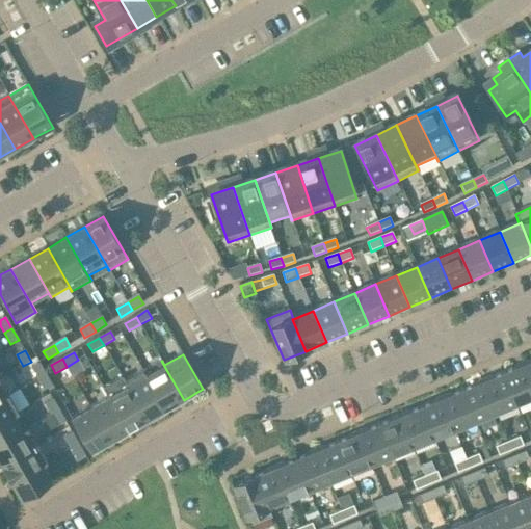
[(184,400),(161,361),(143,372),(165,411),(184,400)]
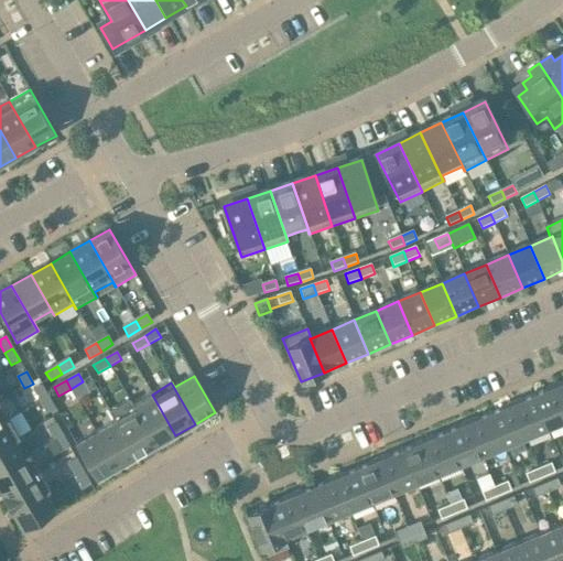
[(34,390),(41,402),(49,398),(42,386),(34,390)]
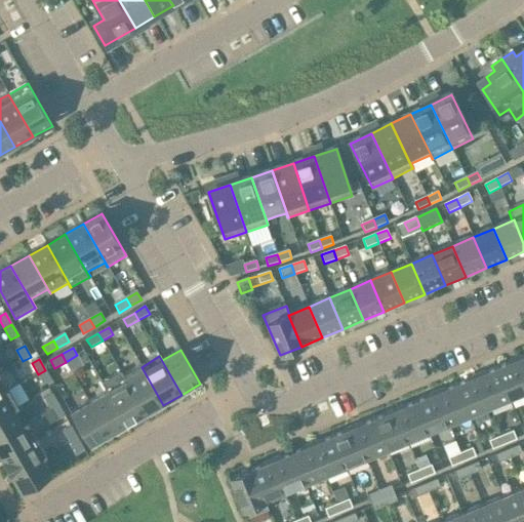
[(523,374),(518,360),(497,368),(510,400),(523,393),(523,374)]
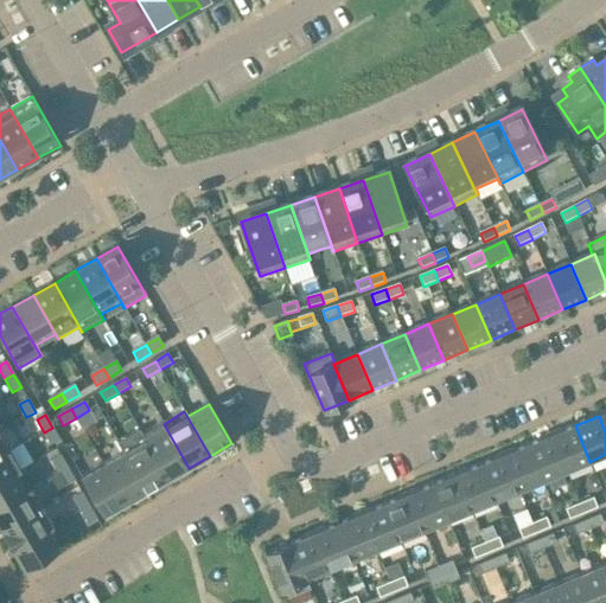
[(189,468),(164,424),(144,435),(140,430),(140,431),(167,480),(189,468)]
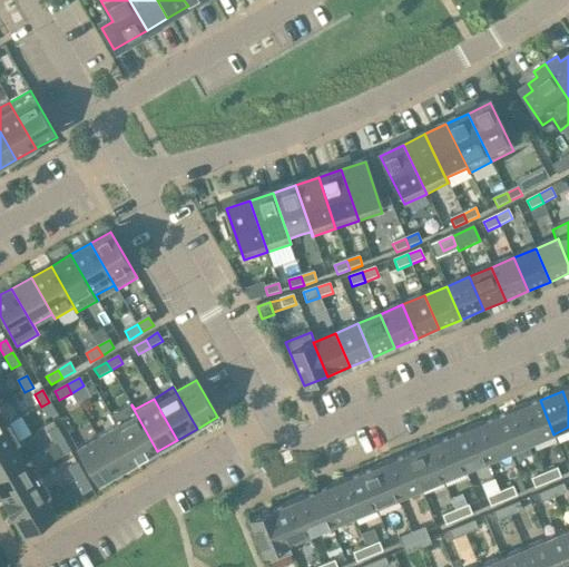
[(540,400),(518,410),(531,443),(553,434),(540,400)]
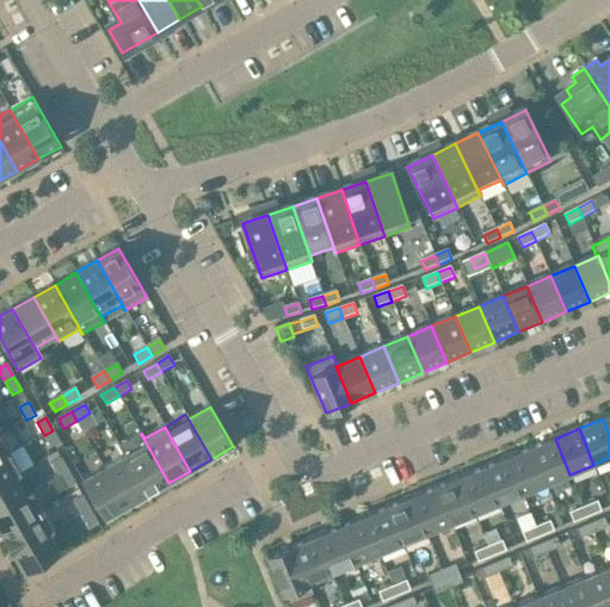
[(60,443),(53,431),(44,435),(51,448),(60,443)]
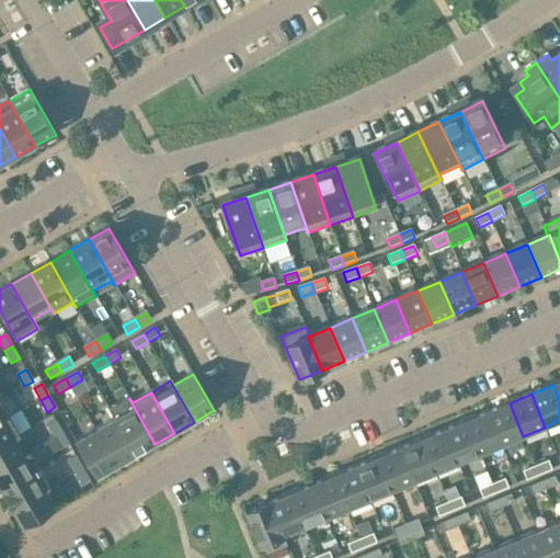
[(155,444),(129,399),(110,410),(136,455),(155,444)]
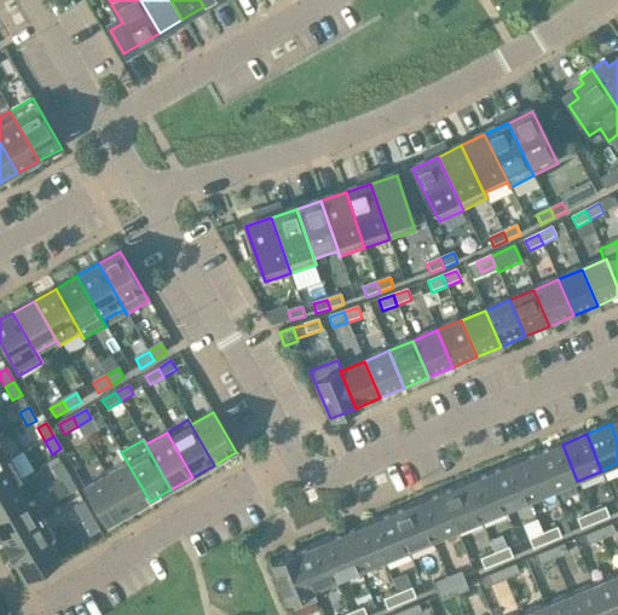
[(0,466),(10,460),(0,442),(0,466)]
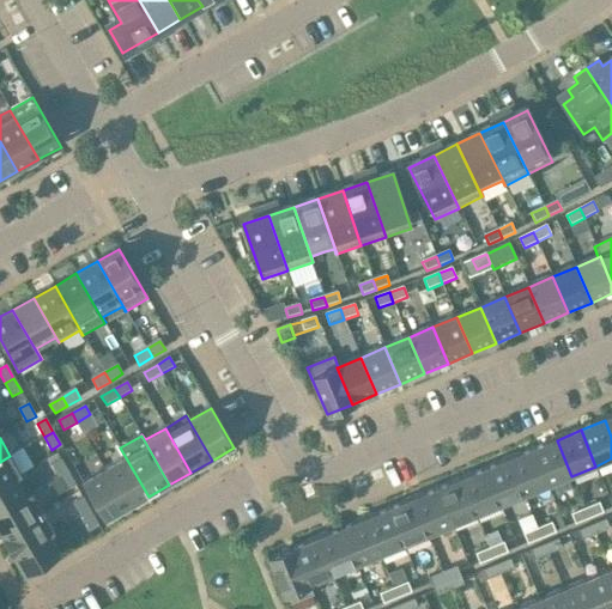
[(557,440),(533,450),(549,486),(571,476),(557,440)]
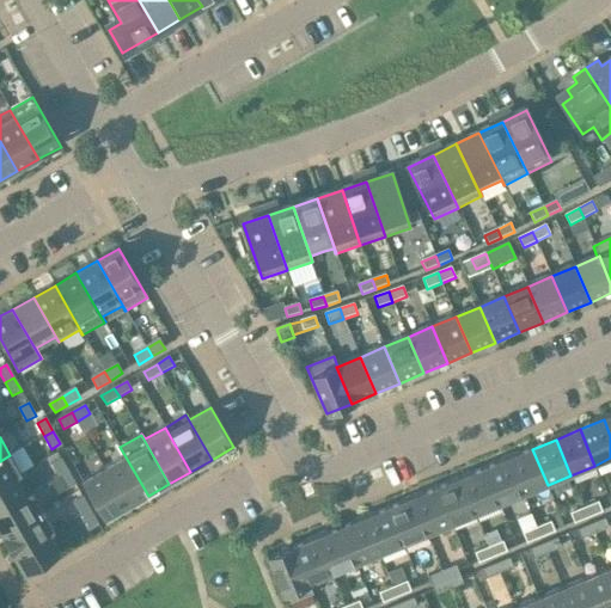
[(148,496),(120,447),(118,447),(124,456),(104,468),(127,508),(148,496)]
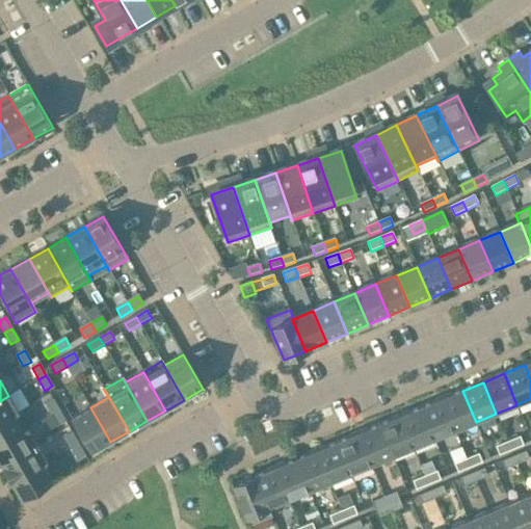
[(462,391),(442,399),(455,430),(476,422),(462,391)]
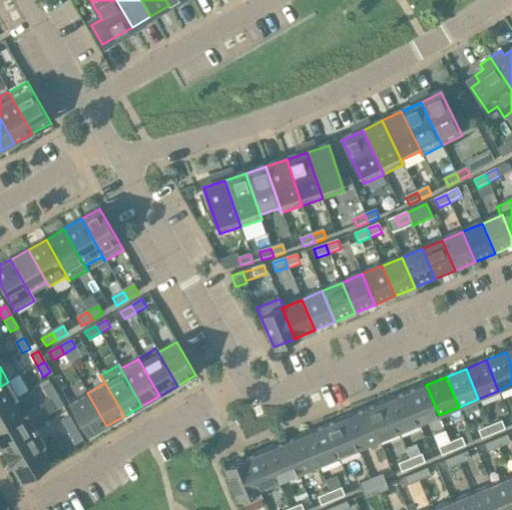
[(0,408),(18,398),(8,382),(0,387),(0,408)]
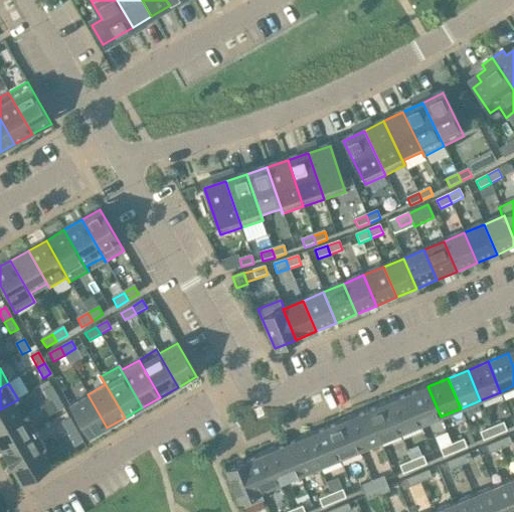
[(427,386),(407,394),(420,425),(441,416),(427,386)]
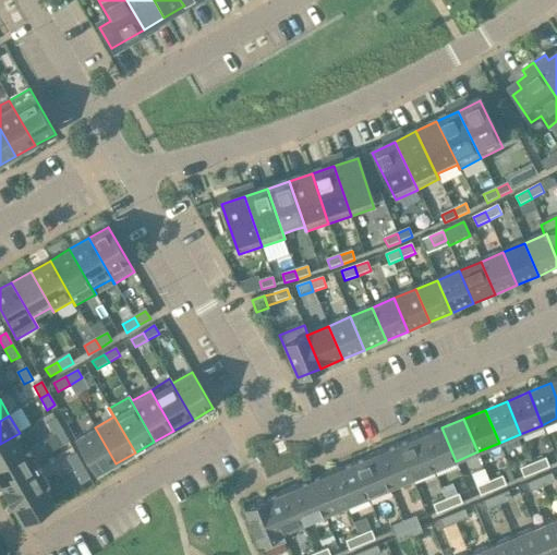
[(48,424),(55,436),(62,432),(56,420),(48,424)]
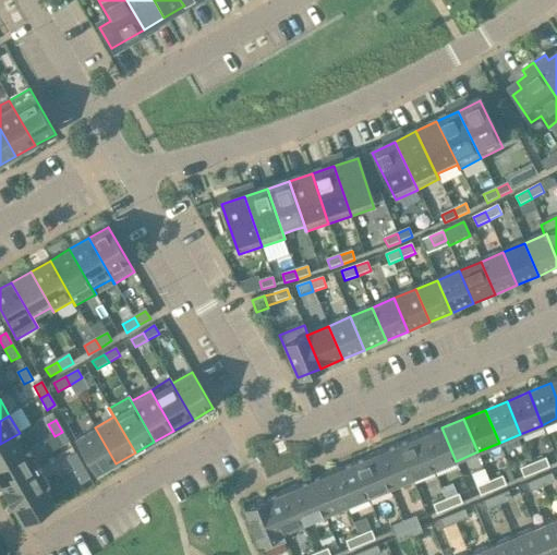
[(116,463),(95,427),(74,439),(95,475),(116,463)]
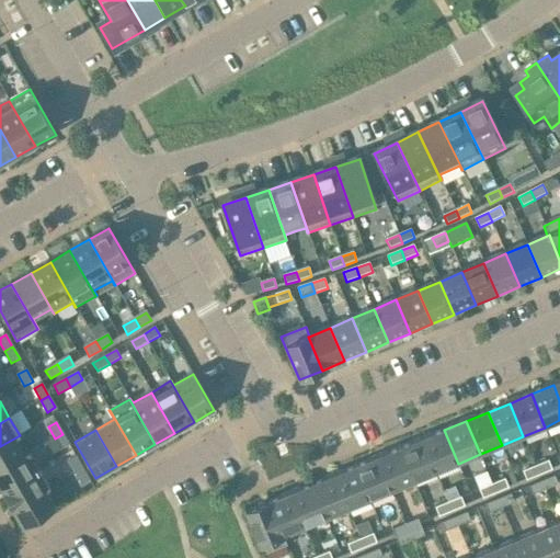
[(444,430),(422,440),(435,473),(458,464),(444,430)]
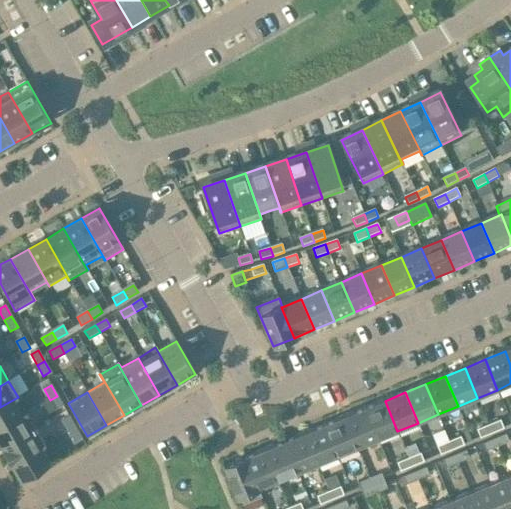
[(63,406),(57,396),(50,400),(56,411),(63,406)]
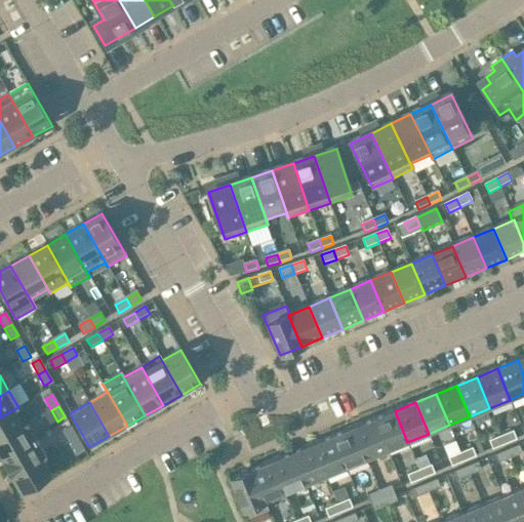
[(0,439),(28,424),(27,423),(23,426),(14,410),(18,408),(18,407),(0,417),(0,439)]
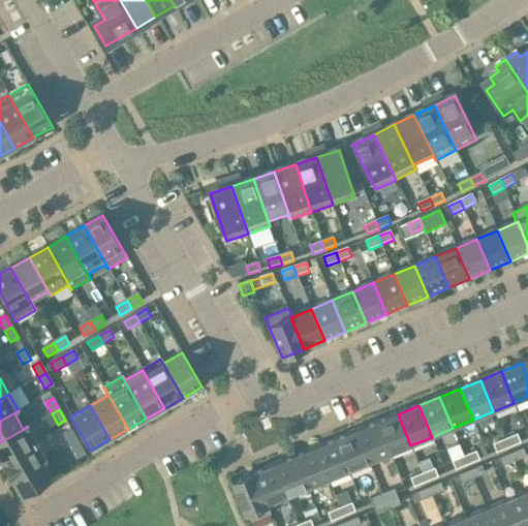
[(398,414),(377,423),(390,454),(410,445),(398,414)]
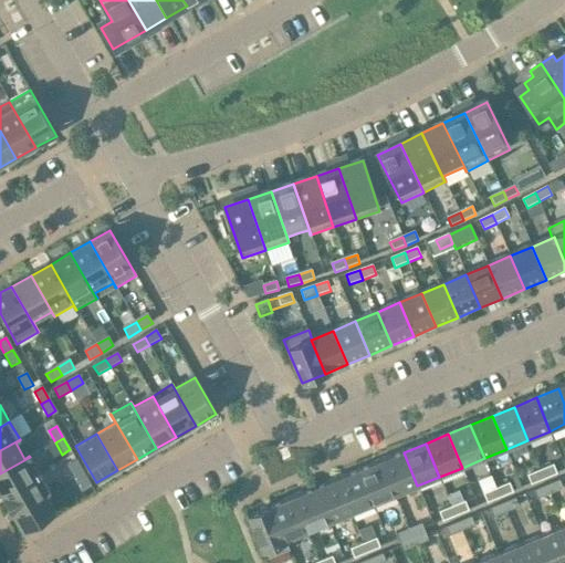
[(404,452),(382,461),(395,496),(417,486),(404,452)]
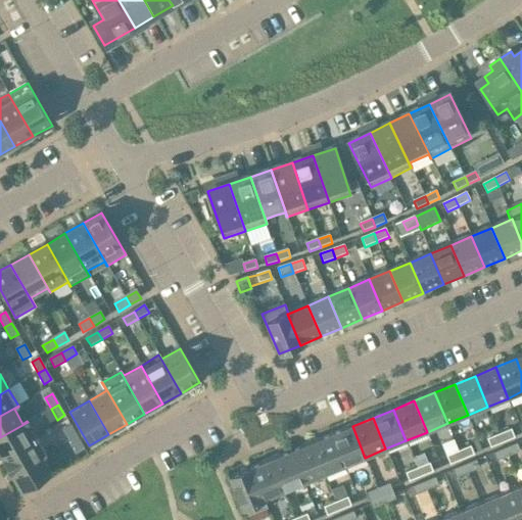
[(0,455),(2,459),(37,438),(28,422),(0,437),(0,455)]
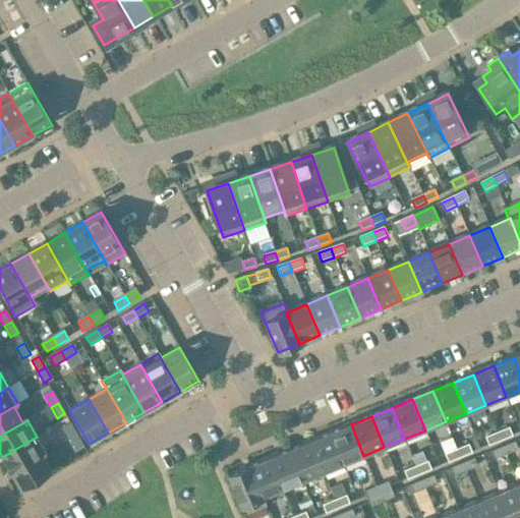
[(63,428),(70,440),(77,435),(71,424),(63,428)]
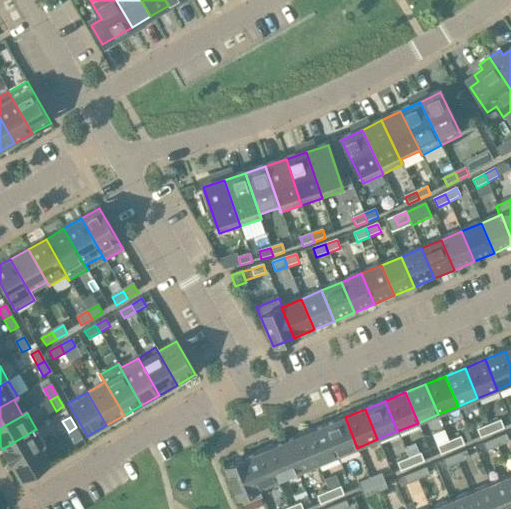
[(345,417),(325,426),(337,456),(357,448),(345,417)]
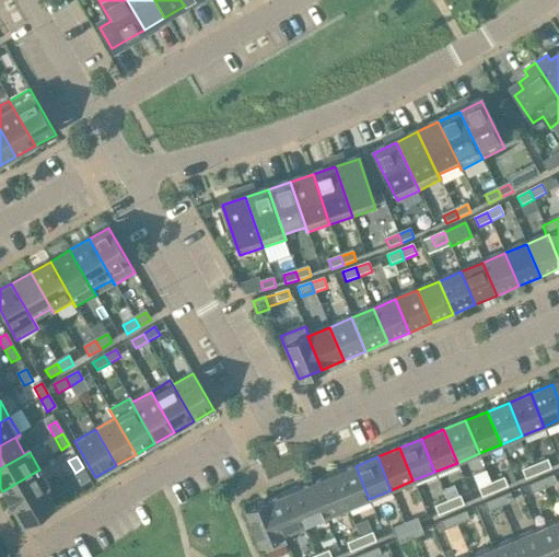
[(534,466),(537,475),(551,470),(548,461),(534,466)]
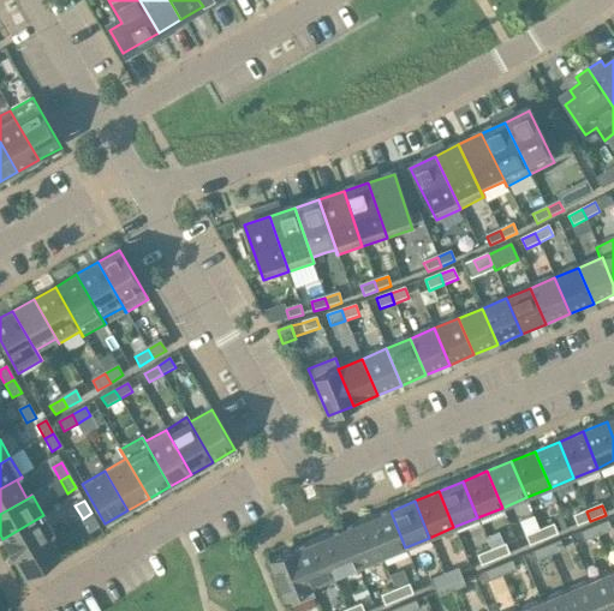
[(391,511),(367,521),(381,557),(405,547),(391,511)]
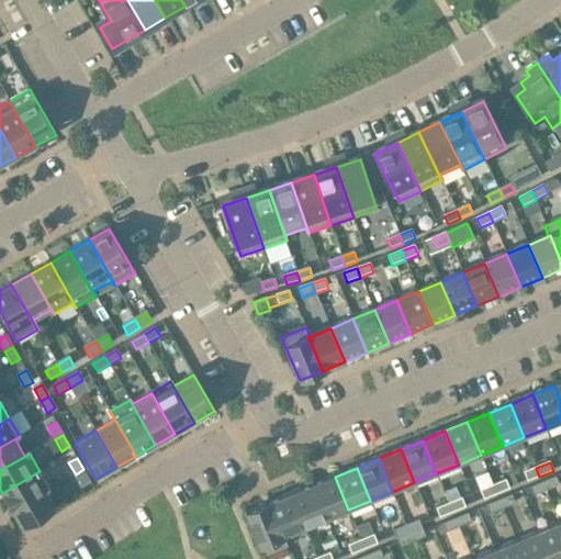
[(539,477),(536,468),(524,472),(528,482),(539,477)]
